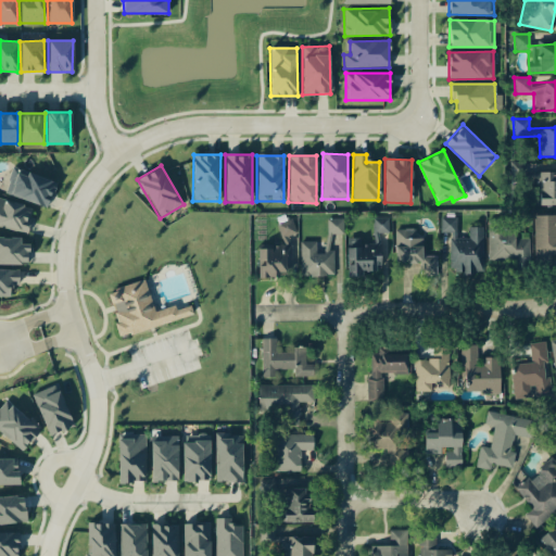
[(7,196),(49,205),(54,179),(13,171),(7,196)]
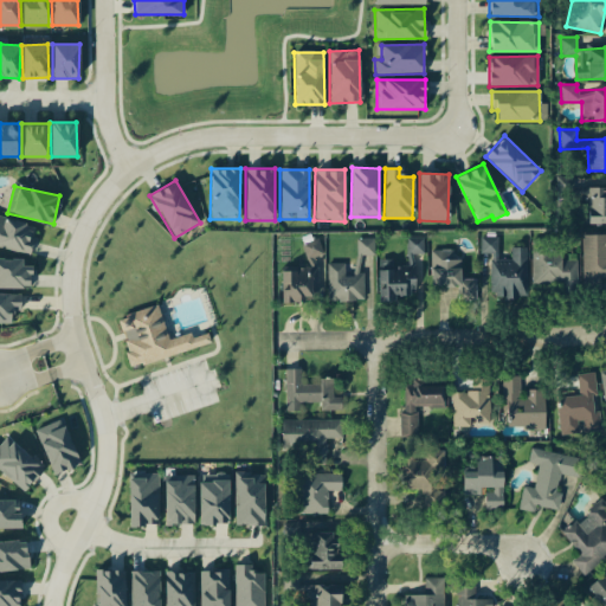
[(581,224),(605,223),(605,186),(580,187),(581,224)]
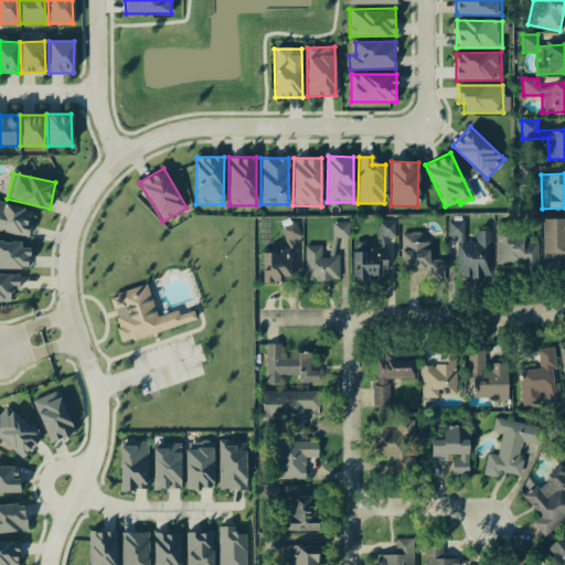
[(0,228),(27,235),(33,210),(0,201),(0,228)]
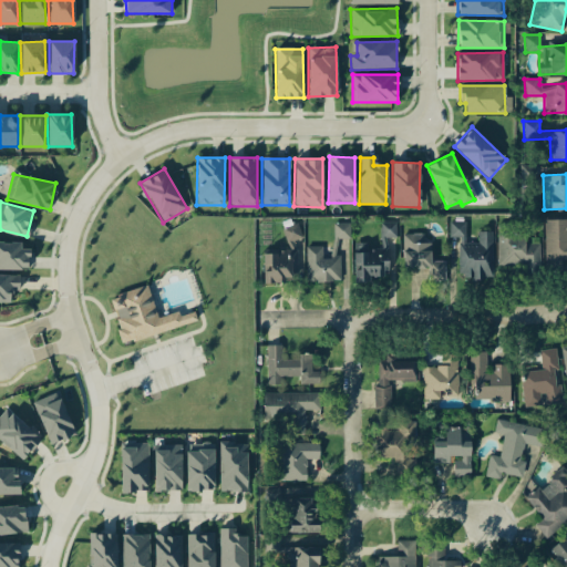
[(566,218),(544,219),(545,269),(563,269),(562,261),(566,260),(566,218)]
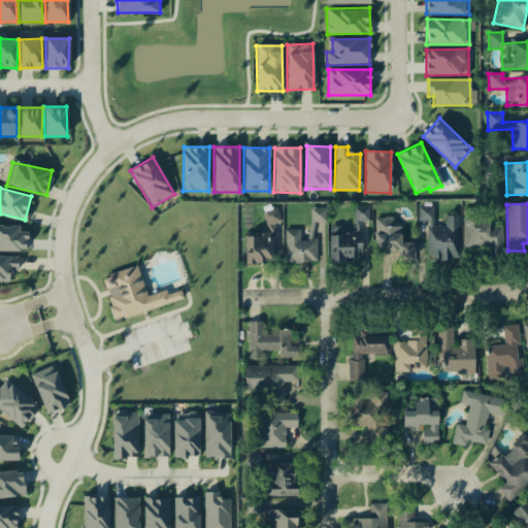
[(458,216),(444,216),(444,226),(433,226),(433,205),(418,205),(418,221),(427,221),(427,259),(458,259),(458,216)]
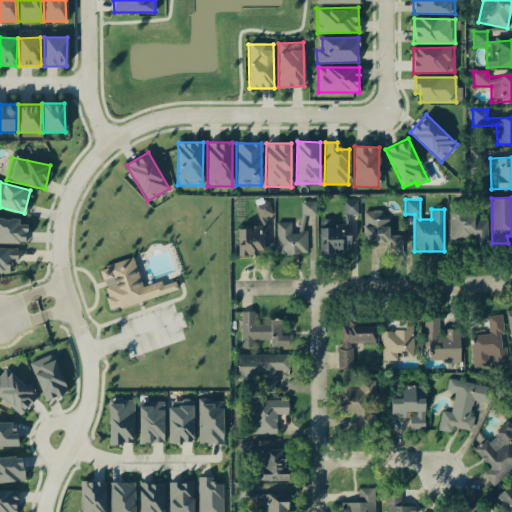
[(358,214),(357,200),(343,201),(343,214),(358,214)]
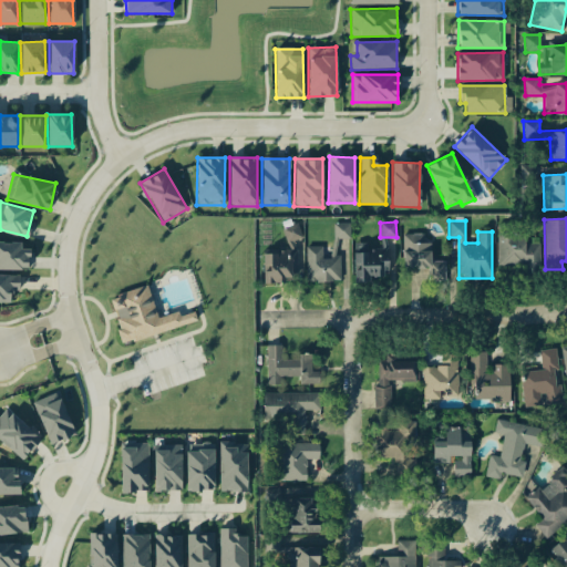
[(263,284),(285,284),(285,279),(297,279),(297,256),(292,239),(301,237),(298,223),(281,227),(288,249),(277,249),(263,254),(263,261),(263,264),(263,284)]
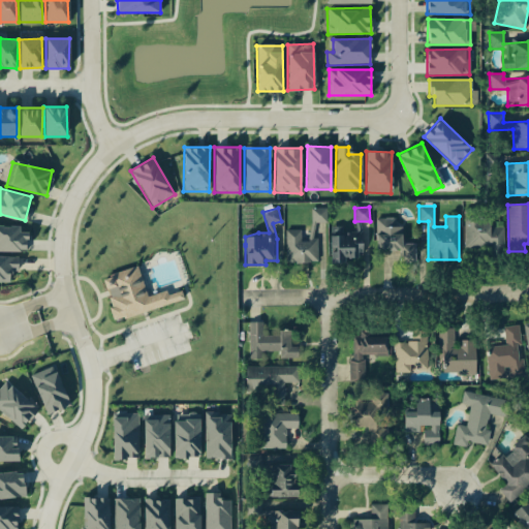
[(325,222),(325,208),(310,208),(311,222),(325,222)]
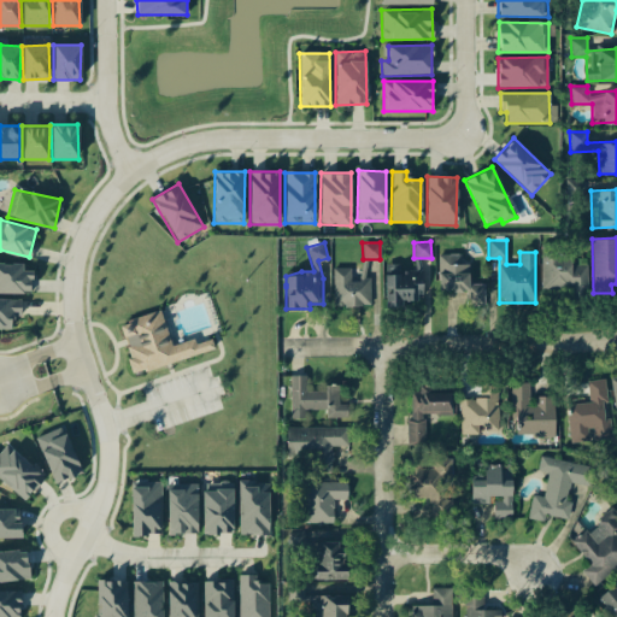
[(569,242),(540,244),(541,291),(588,289),(587,260),(570,262),(569,242)]
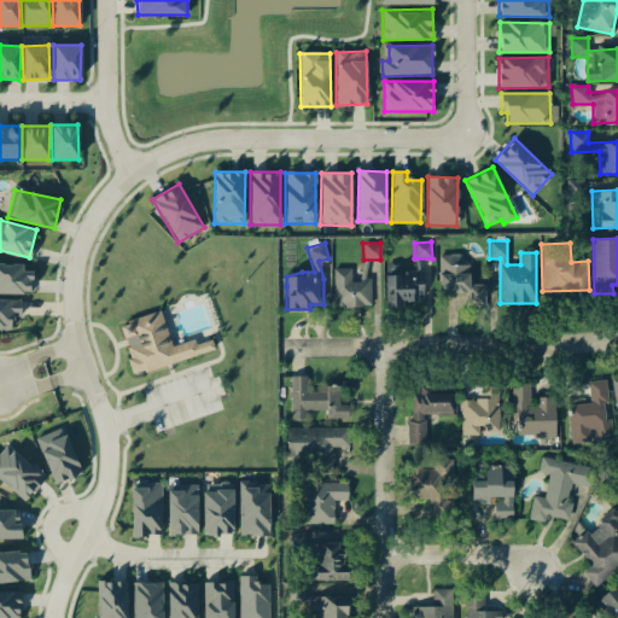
[(438,255),(439,292),(466,292),(466,305),(484,305),(484,284),(468,284),(468,264),(462,264),(462,254),(438,255)]
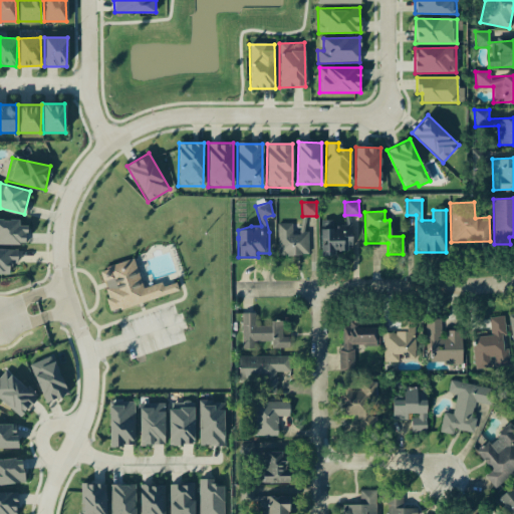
[(320,256),(335,256),(335,250),(352,250),(352,215),(345,215),(345,226),(331,225),(331,220),(320,220),(320,256)]
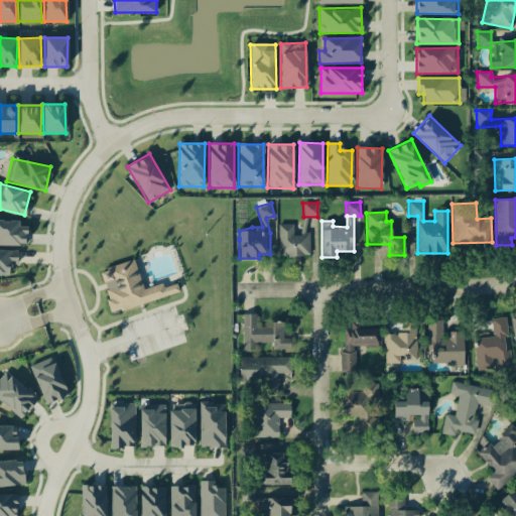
[(0,244),(25,245),(25,226),(18,226),(18,221),(0,220),(0,244)]
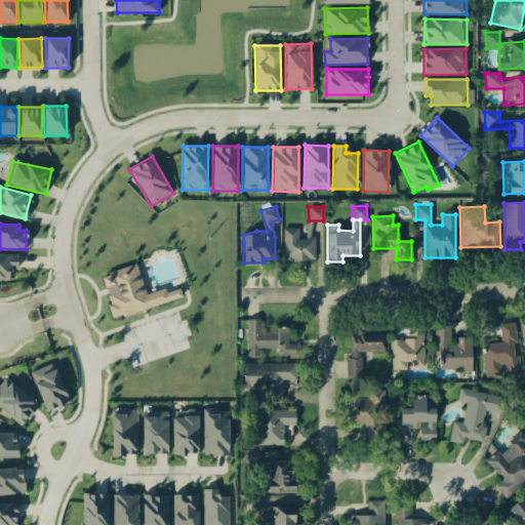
[(283,260),(314,260),(314,238),(298,239),(298,228),(283,228),(283,260)]
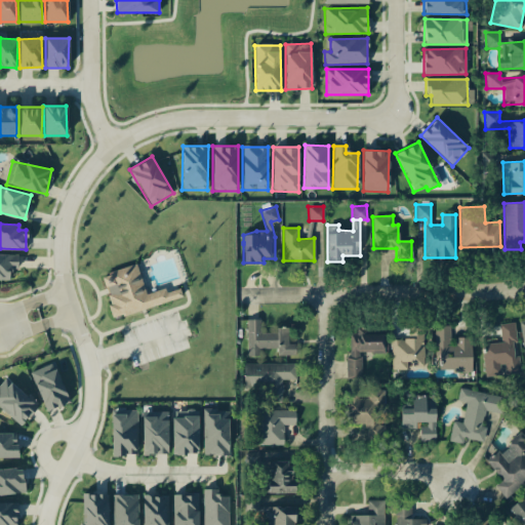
[(0,279),(9,280),(9,269),(16,269),(17,254),(0,253),(0,279)]
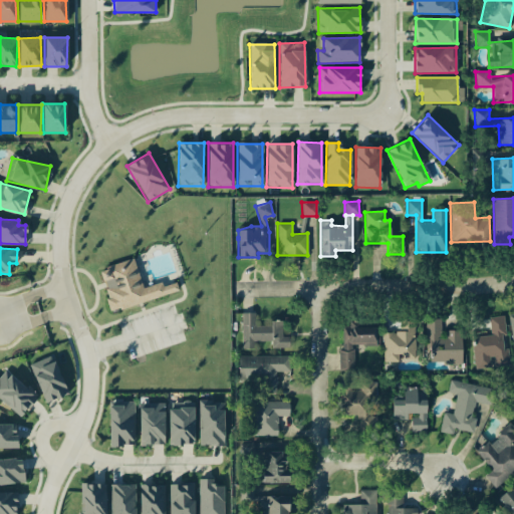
[(143,287),(134,258),(98,269),(110,311),(178,291),(176,282),(163,286),(162,282),(143,287)]
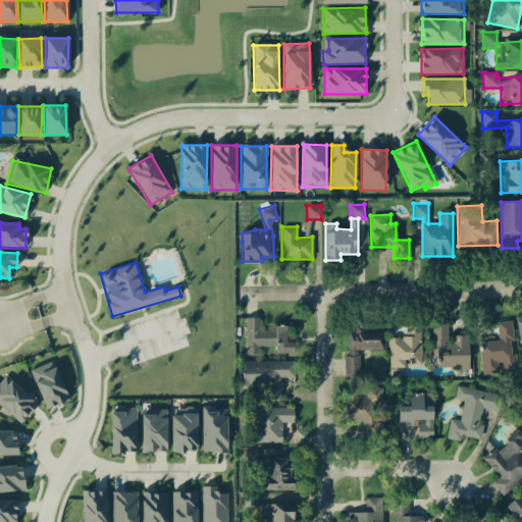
[(246,354),(258,354),(258,347),(275,346),(275,353),(294,352),(294,342),(285,342),(285,327),(259,328),(259,317),(245,318),(246,354)]
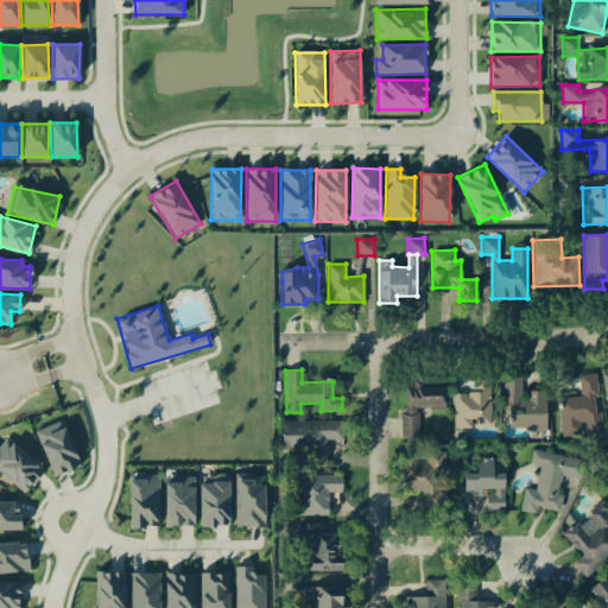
[(557,399),(561,436),(582,434),(602,431),(600,412),(595,412),(594,398),(597,397),(595,373),(577,375),(580,397),(557,399)]
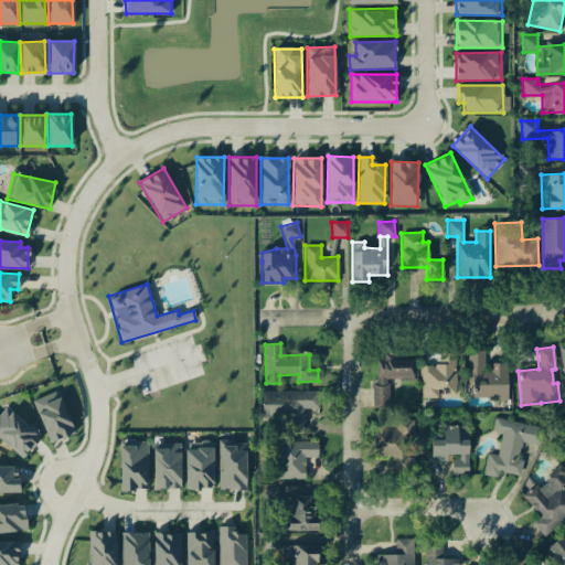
[(437,365),(422,364),(420,396),(456,397),(457,351),(438,350),(437,365)]
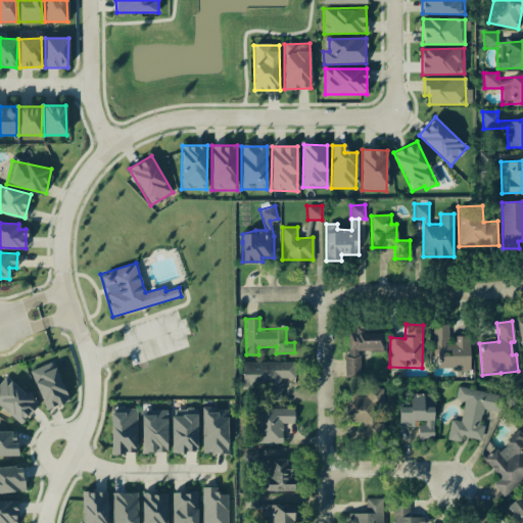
[(432,324),(433,346),(437,346),(437,370),(469,369),(469,335),(448,336),(448,324),(432,324)]
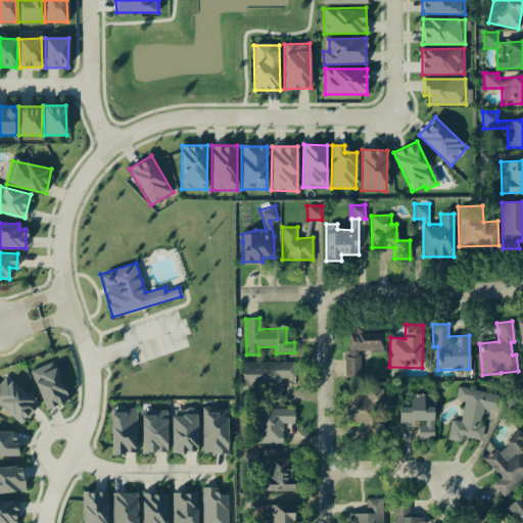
[(281,378),(293,378),(293,362),(242,362),(242,386),(264,386),(264,400),(281,400),(281,378)]
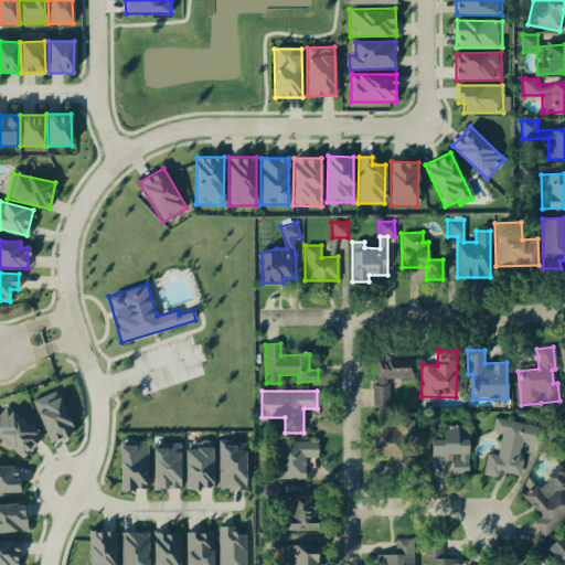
[(34,398),(46,443),(72,435),(60,392),(34,398)]
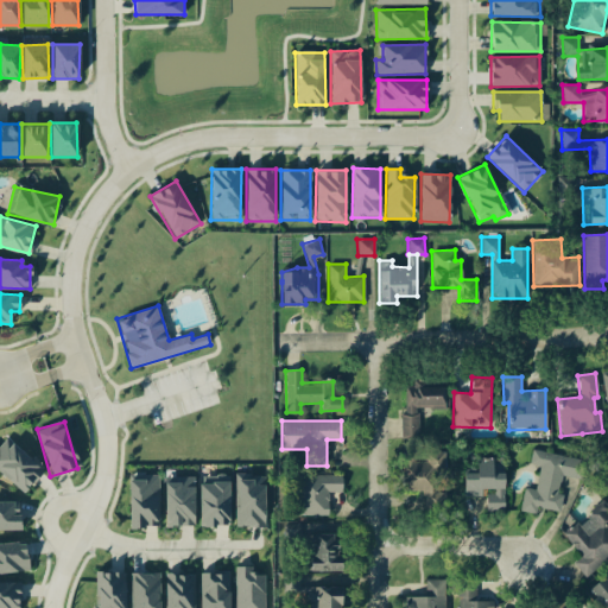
[(0,438),(0,472),(23,493),(43,470),(4,435),(0,438)]
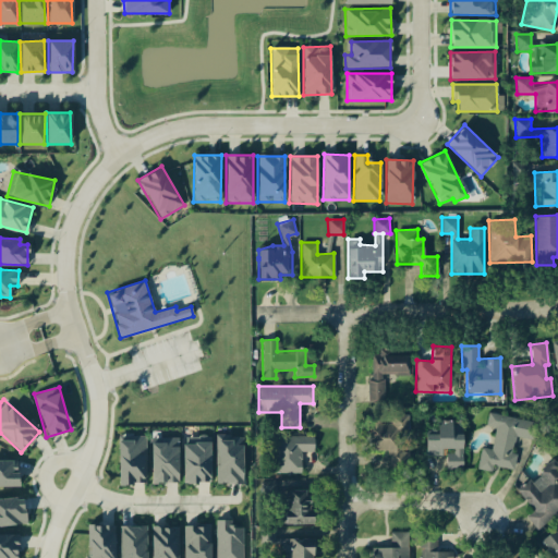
[(476,469),(492,472),(493,465),(513,469),(516,453),(511,452),(514,436),(530,439),(533,421),(488,412),(485,425),(495,427),(490,449),(481,447),(476,469)]
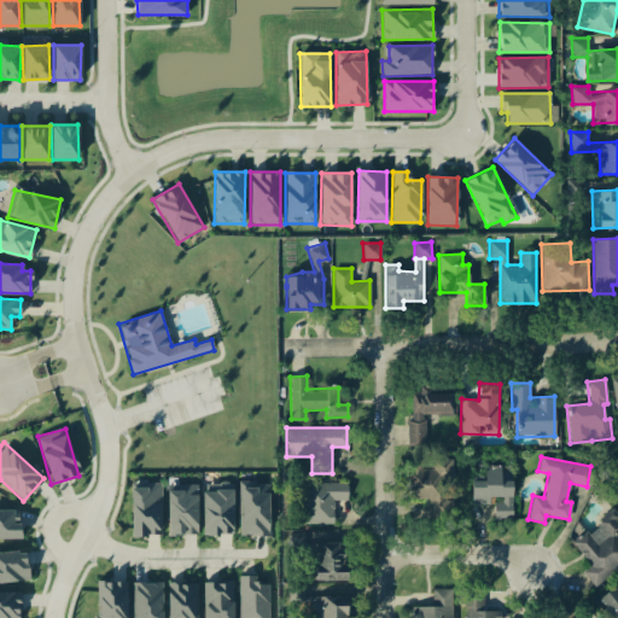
[(431,499),(431,517),(452,517),(452,459),(429,459),(429,468),(421,468),(421,459),(408,459),(408,499),(431,499)]
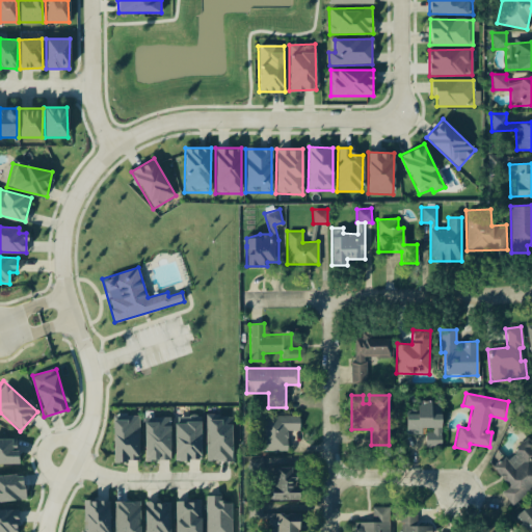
[(441,447),(441,401),(417,401),(417,414),(405,414),(405,434),(425,433),(425,447),(441,447)]
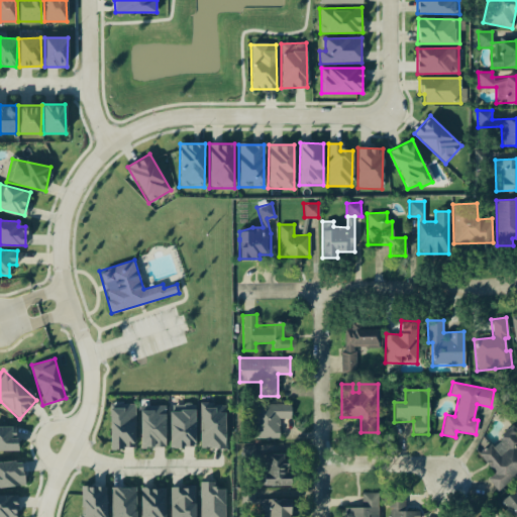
[(279,438),(279,418),(291,419),(291,404),(254,403),(253,437),(279,438)]
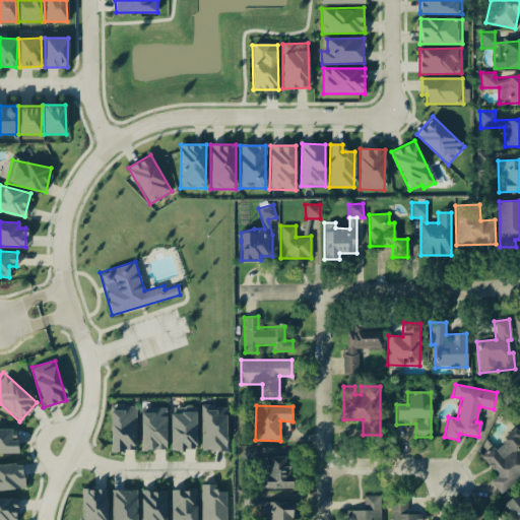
[(136,451),(135,406),(110,407),(111,451),(136,451)]
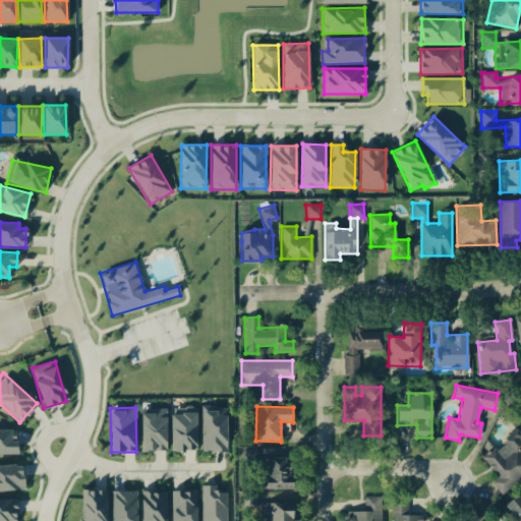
[(196,407),(171,407),(170,450),(195,451),(196,407)]
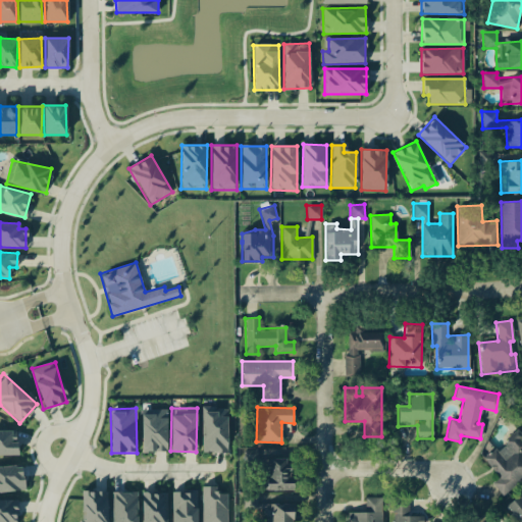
[(226,408),(202,408),(202,453),(226,453),(226,408)]
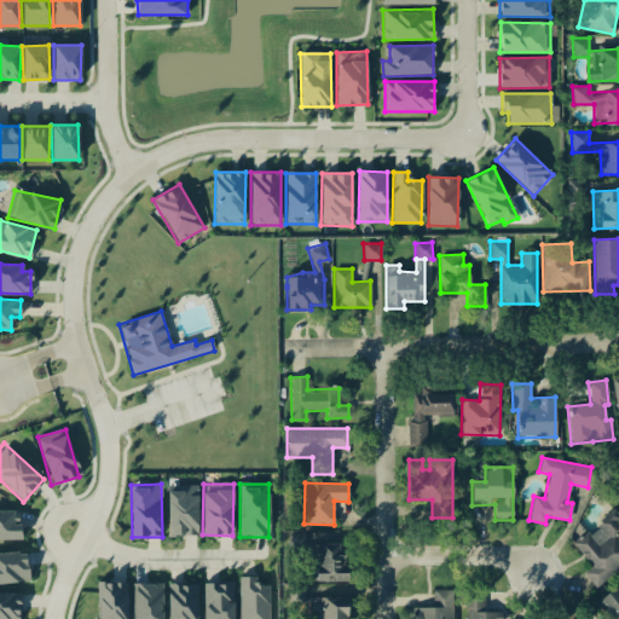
[(198,536),(197,487),(167,489),(167,536),(198,536)]
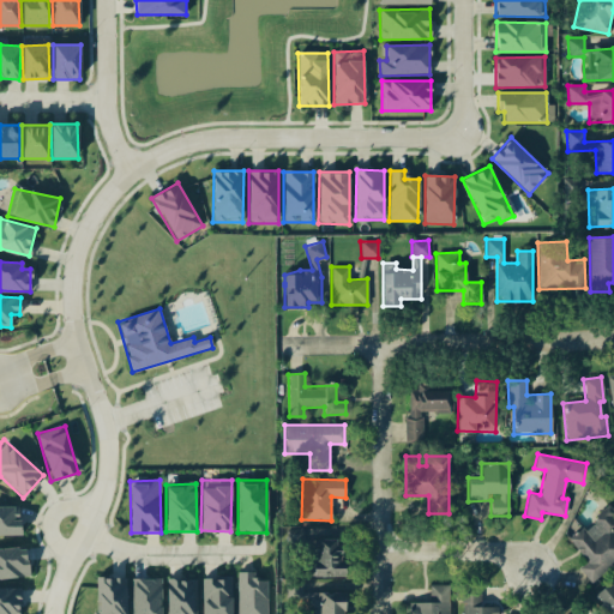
[(18,505),(0,505),(0,535),(19,535),(18,505)]
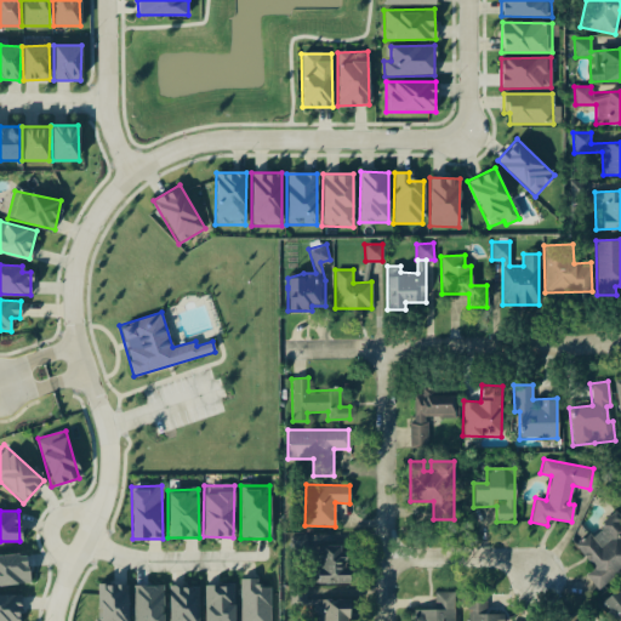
[(574,545),(592,567),(584,574),(597,590),(620,569),(620,520),(615,514),(590,535),(588,533),(574,545)]
